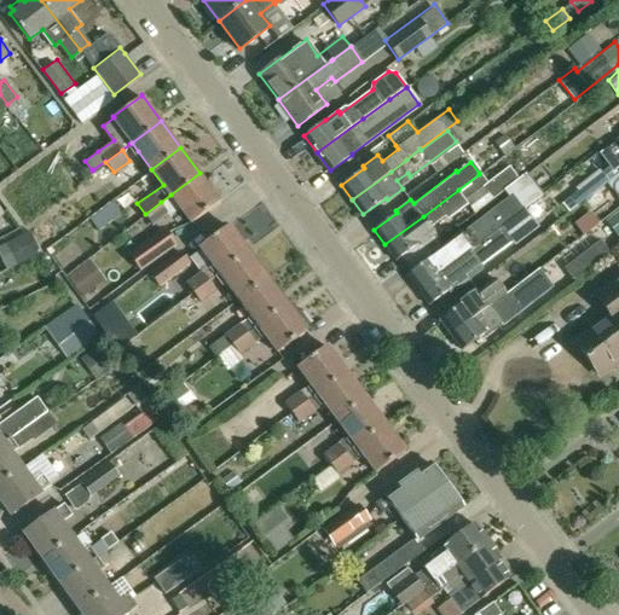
[(485,183),(482,184),(484,185),(492,197),(508,185),(516,179),(519,178),(519,177),(522,173),(516,166),(512,169),(509,164),(485,183)]
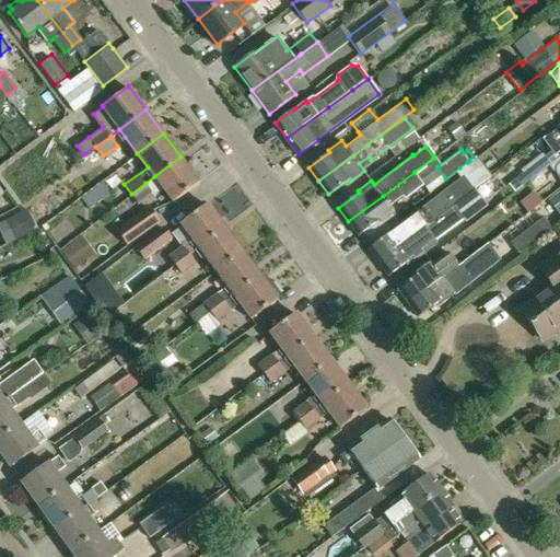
[(146,183),(131,194),(138,202),(152,193),(153,195),(163,187),(172,200),(198,181),(181,157),(154,176),(146,183)]
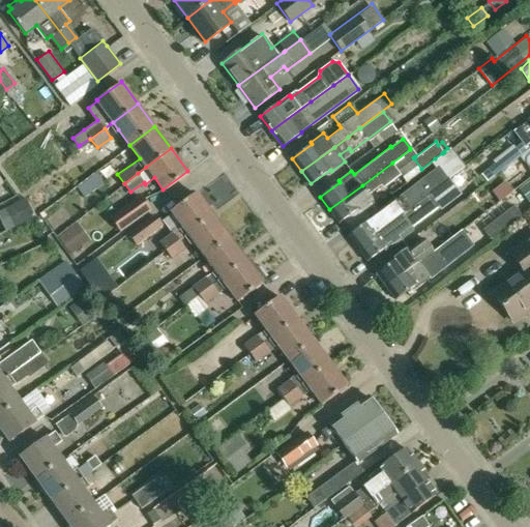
[(362,185),(329,209),(340,223),(359,208),(360,209),(374,200),(369,193),(380,183),(382,186),(400,173),(398,170),(392,163),(362,185)]
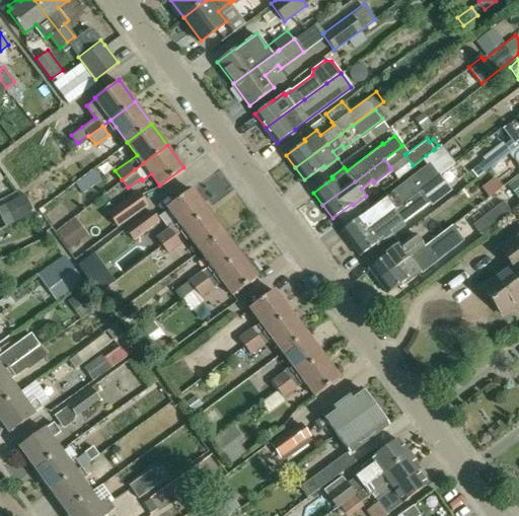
[(82,192),(102,176),(94,166),(74,181),(82,192)]
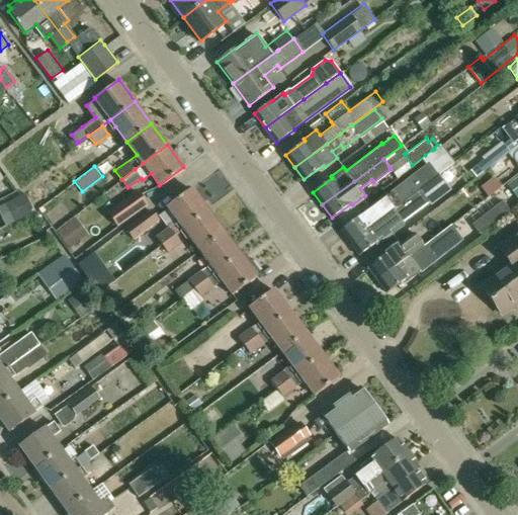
[(414,173),(371,203),(358,213),(360,216),(341,230),(350,242),(406,200),(420,189),(419,188),(422,185),(414,173)]
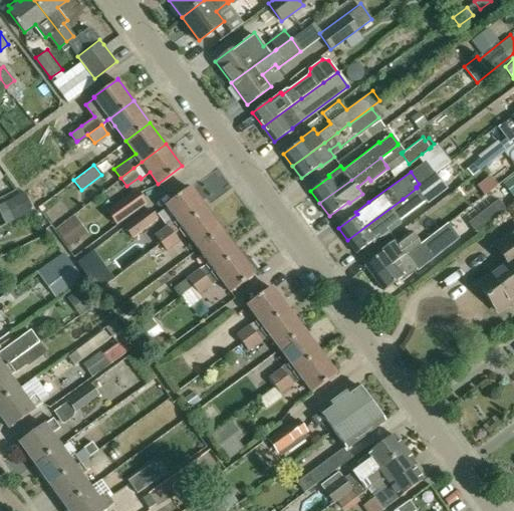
[(163,228),(155,234),(161,241),(174,232),(182,226),(206,208),(190,186),(165,204),(174,216),(161,226),(163,228)]
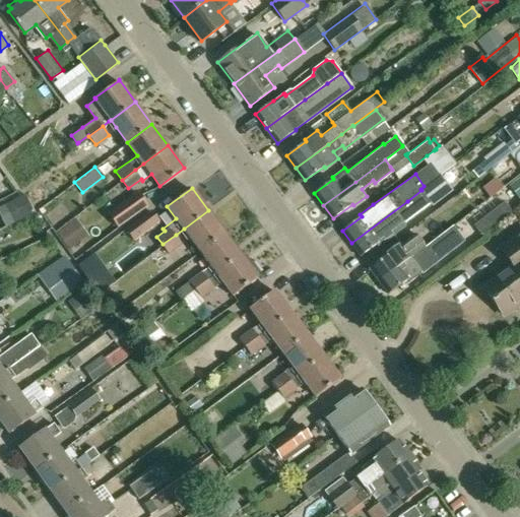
[(421,190),(407,201),(351,243),(361,256),(380,241),(381,243),(394,234),(391,230),(401,222),(415,212),(430,202),(421,190)]
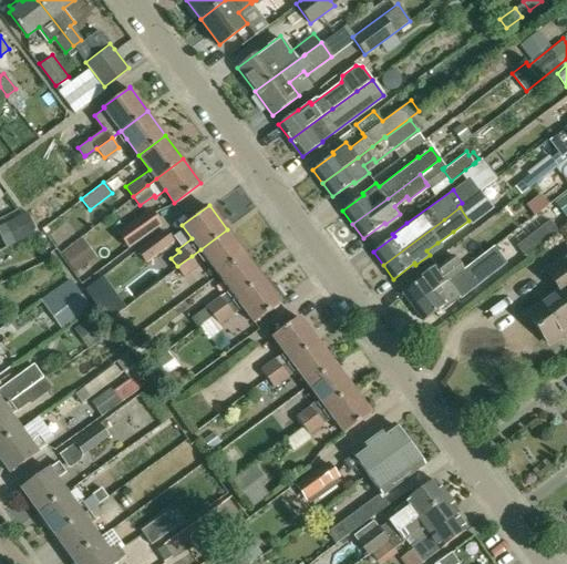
[(0,227),(9,245),(40,229),(29,208),(0,223),(0,227)]
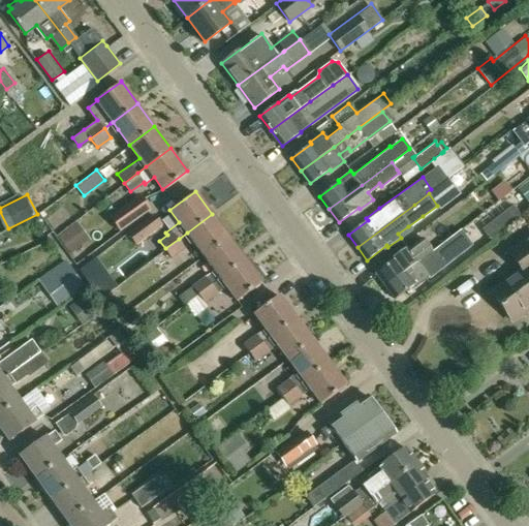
[(139,194),(120,210),(110,216),(120,229),(150,208),(139,194)]
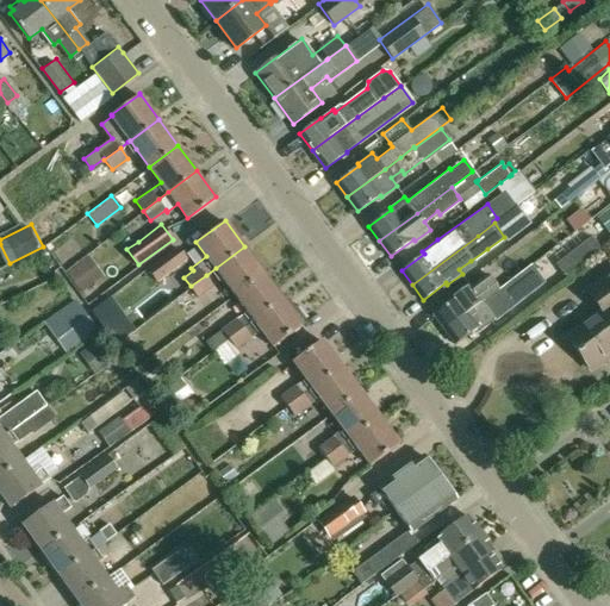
[(601,248),(591,235),(555,262),(565,275),(601,248)]
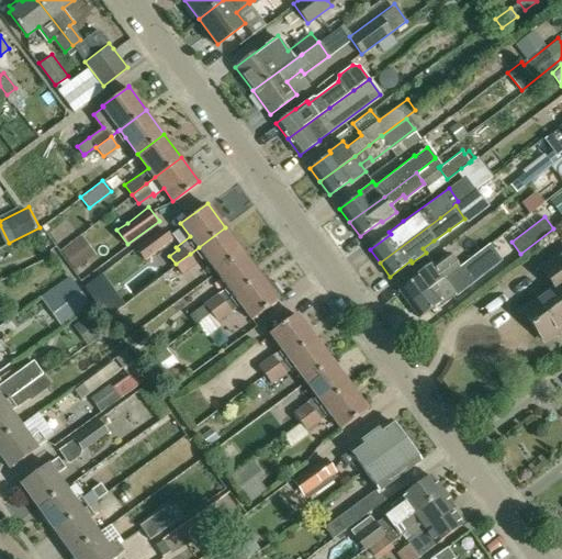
[(161,225),(135,244),(144,257),(170,237),(161,225)]
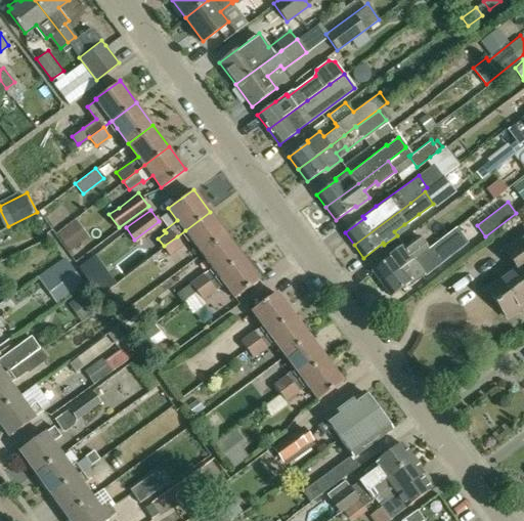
[(210,212),(185,230),(202,252),(226,233),(210,212)]
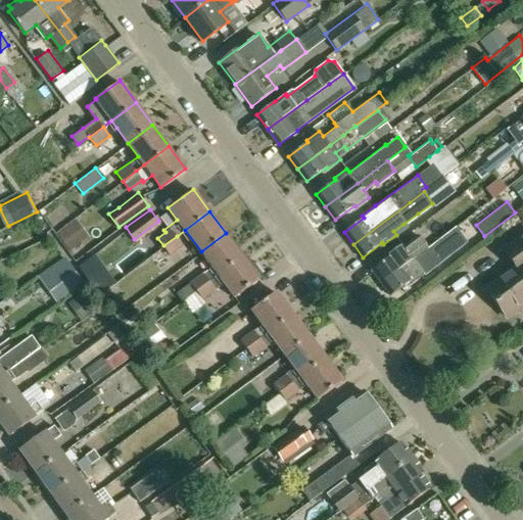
[(83,239),(69,222),(55,232),(68,249),(83,239)]
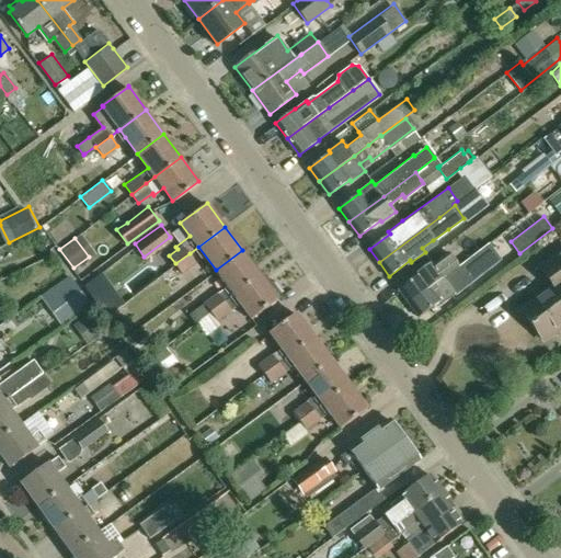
[(225,300),(233,294),(260,274),(242,250),(216,270),(227,285),(218,292),(225,300)]
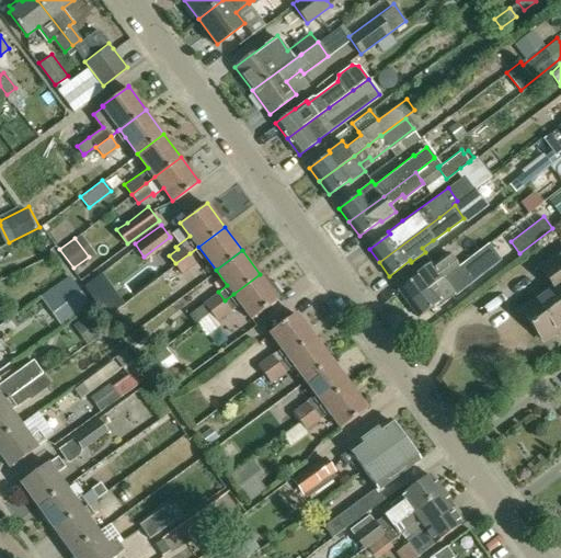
[(413,279),(399,289),(410,303),(419,296),(444,277),(459,265),(447,250),(411,276),(413,279)]
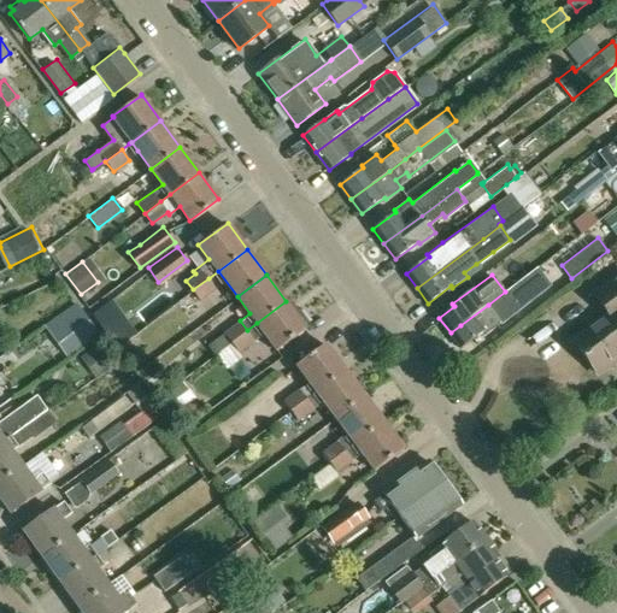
[(609,311),(574,337),(598,371),(616,355),(616,275),(594,292),(609,311)]
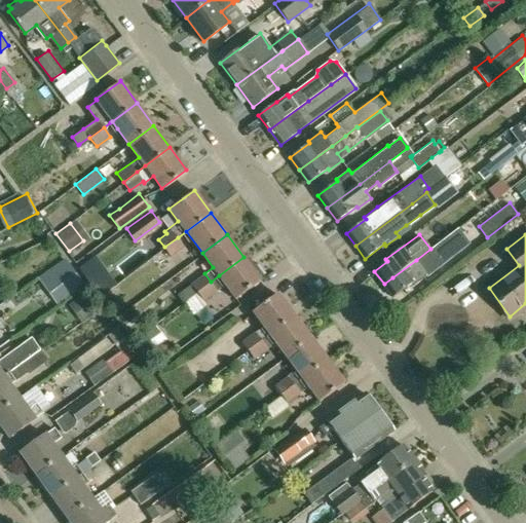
[(445,238),(430,249),(416,260),(392,277),(384,284),(393,296),(413,282),(414,284),(427,274),(422,268),(431,262),(433,263),(456,245),(449,235),(445,238)]
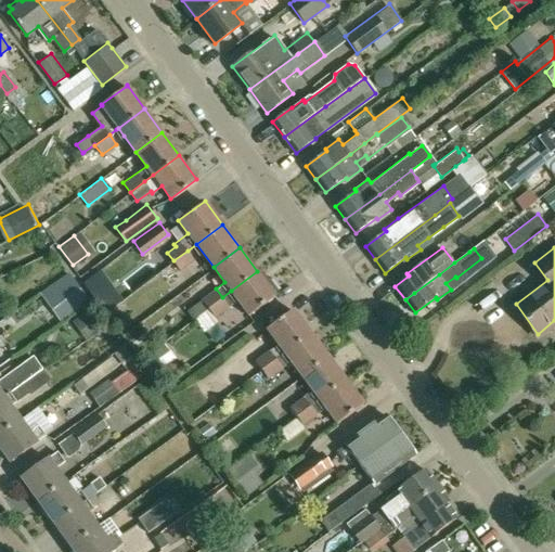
[(188,251),(173,260),(179,269),(193,258),(188,251)]
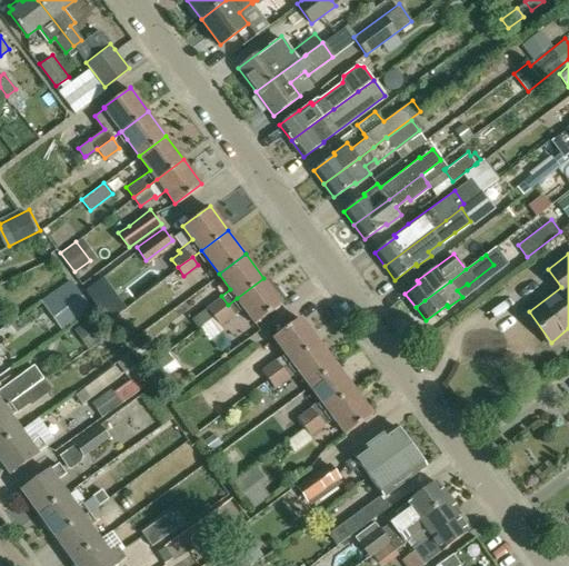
[(103,276),(89,286),(112,318),(126,307),(103,276)]
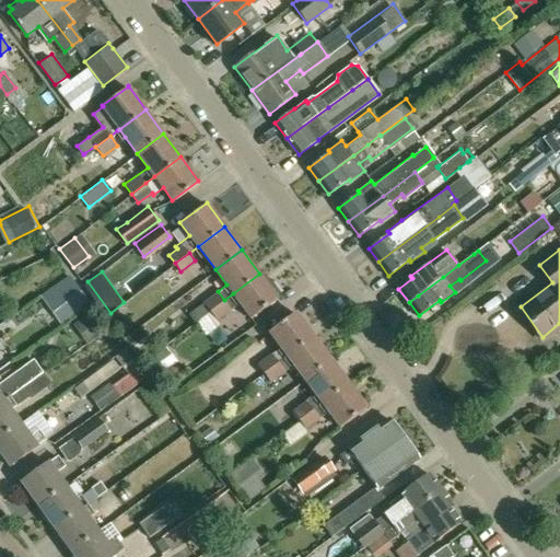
[(259,274),(233,293),(224,300),(230,308),(238,301),(251,317),(277,297),(275,294),(280,290),(272,280),(267,285),(259,274)]
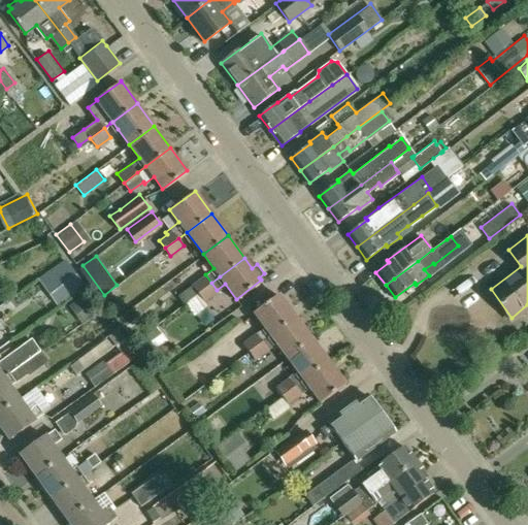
[(198,292),(211,283),(205,274),(192,285),(198,292)]
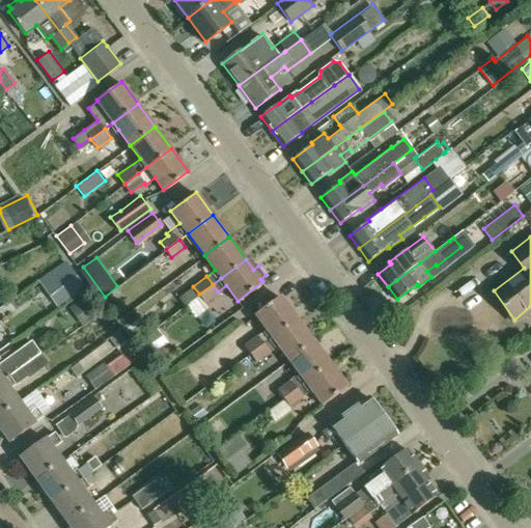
[(218,292),(213,284),(199,294),(204,302),(218,292)]
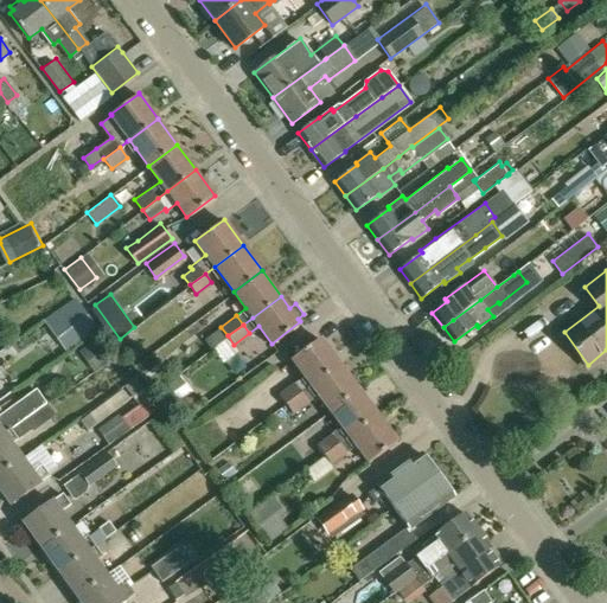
[(304,374),(294,382),(279,392),(285,403),(339,363),(319,337),(291,358),(304,374)]
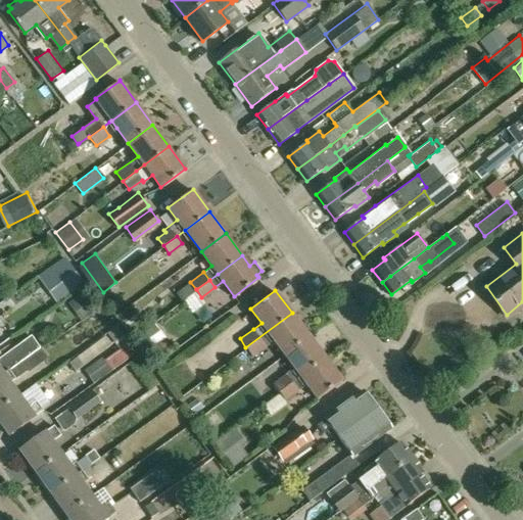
[(292,313),(245,347),(252,356),(266,345),(274,339),(284,353),(308,335),(292,313)]
